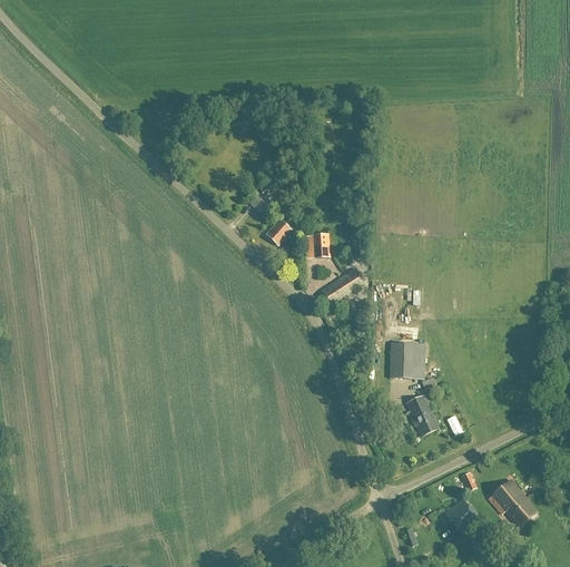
[(268,187),(263,193),(271,199),(275,195),(268,187)]
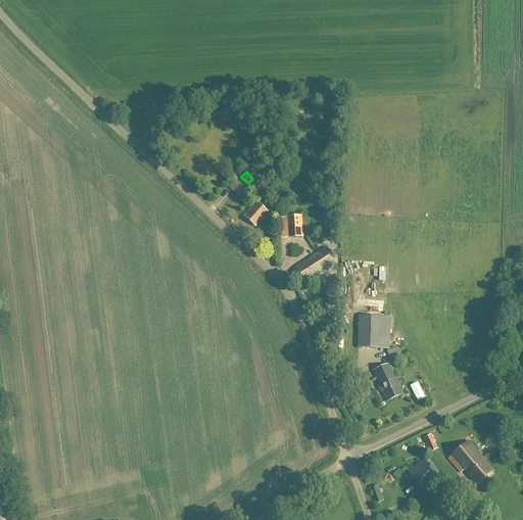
[(249,187),(234,173),(226,183),(241,197),(249,187)]
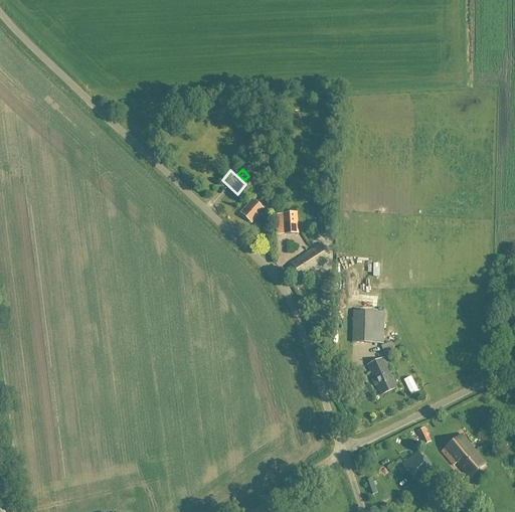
[(270,208),(270,200),(264,195),(261,198),(253,192),(245,201),(248,203),(241,211),(251,221),(262,209),(265,211),(267,211),(270,208)]
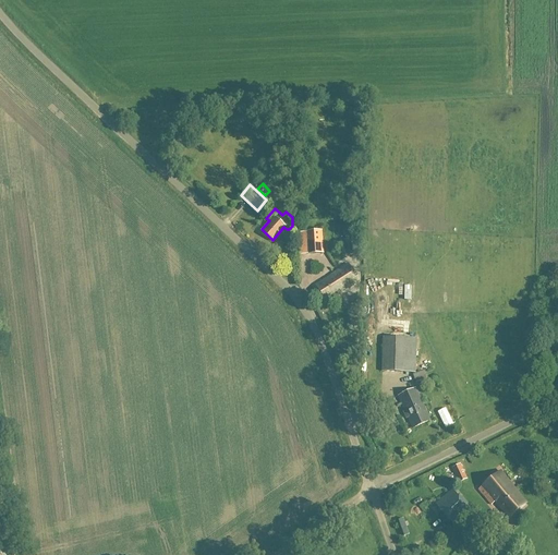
[(307,252),(324,251),(322,228),(305,229),(307,252)]
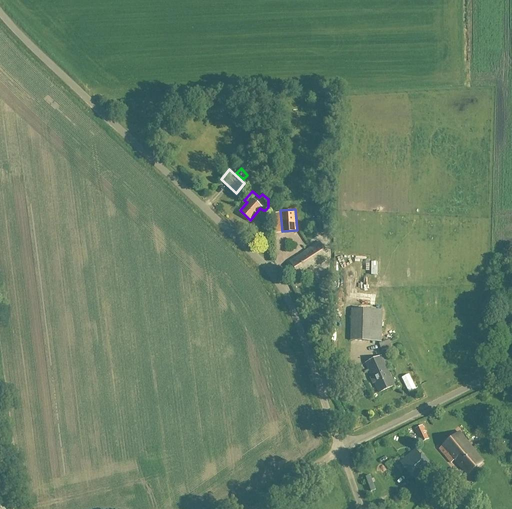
[(310,267),(325,258),(329,255),(319,240),(290,259),(298,272),(308,265),(310,267)]
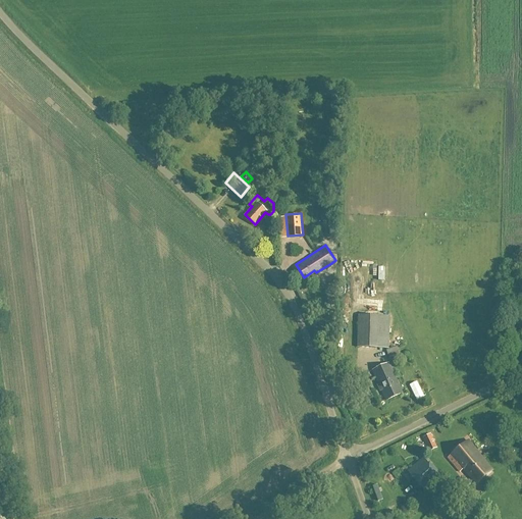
[(388,346),(389,314),(358,313),(357,345),(388,346)]
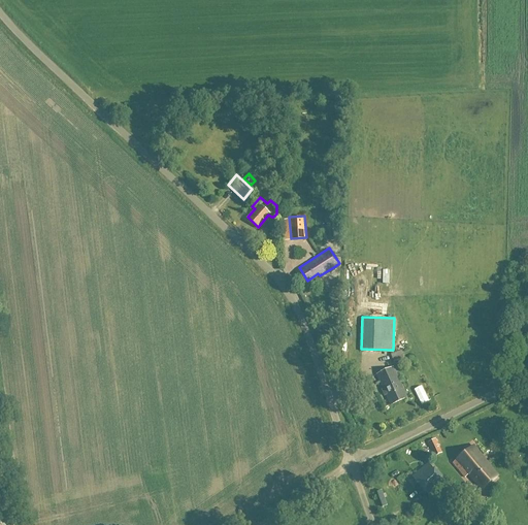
[(394,363),(405,359),(401,348),(390,352),(394,363)]
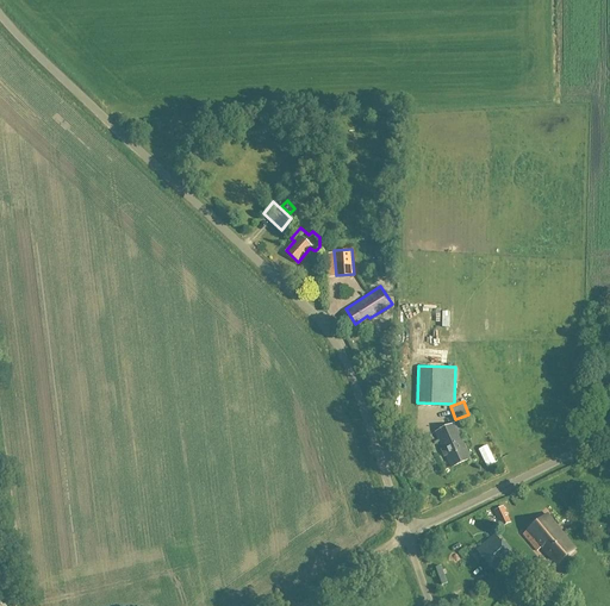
[(450,466),(471,456),(454,420),(435,430),(450,466)]
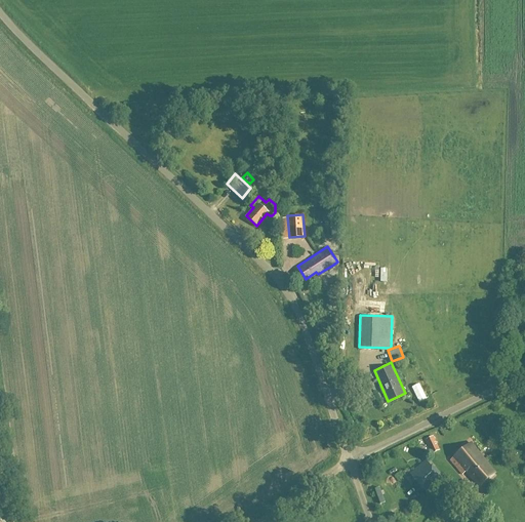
[(476,419),(486,411),(482,405),(471,413),(476,419)]
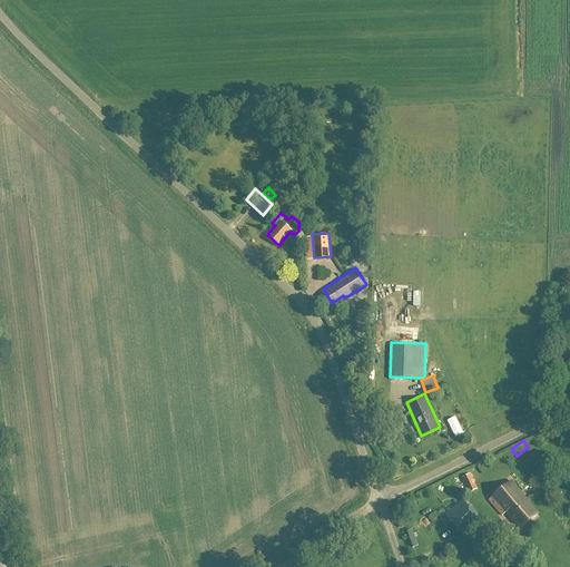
[(469,490),(477,487),(470,471),(461,475),(469,490)]
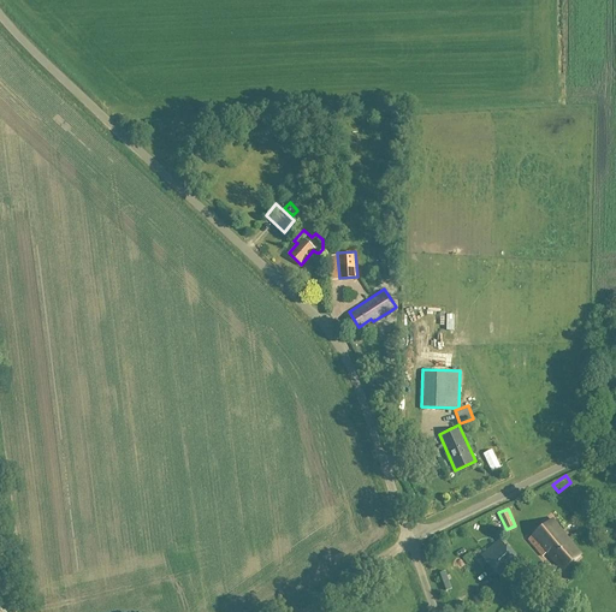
[(562,570),(581,552),(551,516),(526,538),(543,556),(546,552),(562,570)]
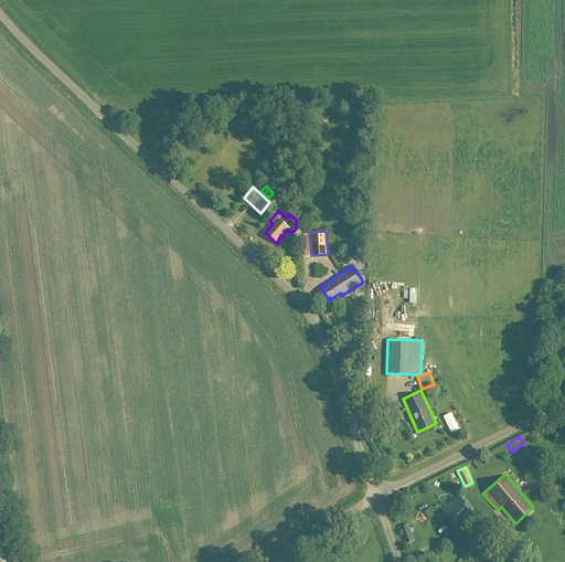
[(460,532),(477,517),(457,494),(440,508),(460,532)]
